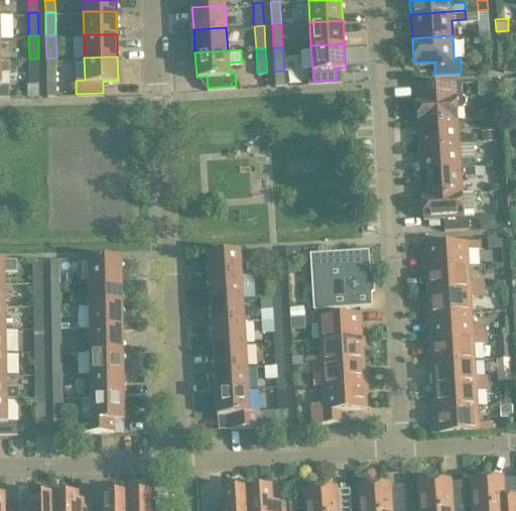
[(56,57),(46,58),(46,82),(46,94),(55,94),(54,82),(56,82),(56,57)]
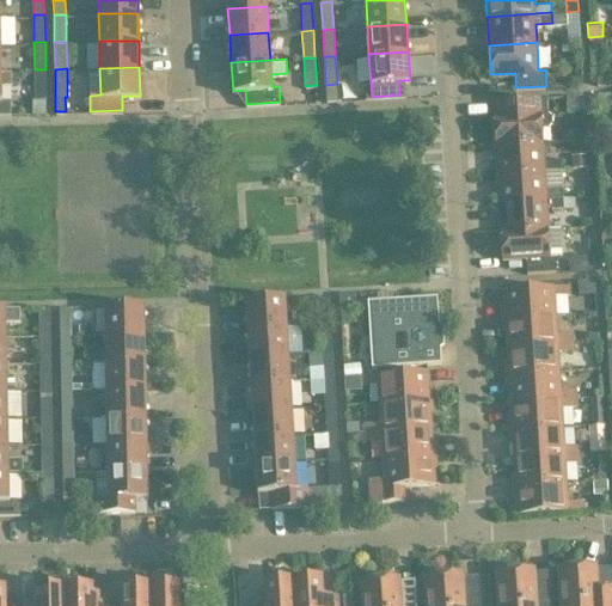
[(0,71),(0,69),(0,112),(11,112),(10,98),(1,98),(1,84),(12,83),(11,71),(0,71)]
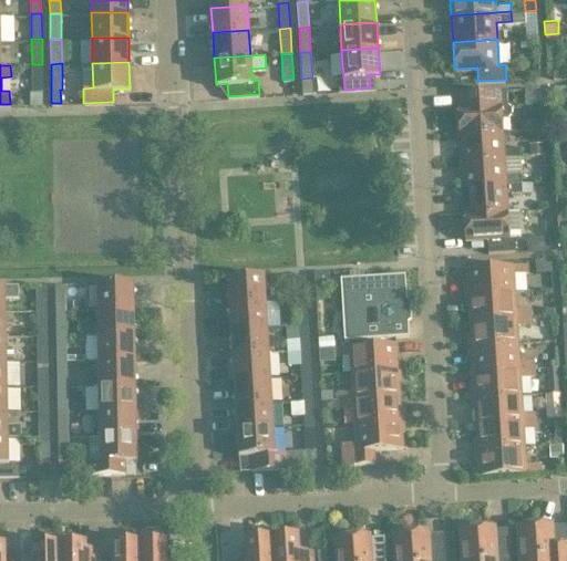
[(43,90),(42,64),(32,64),(32,90),(43,90)]
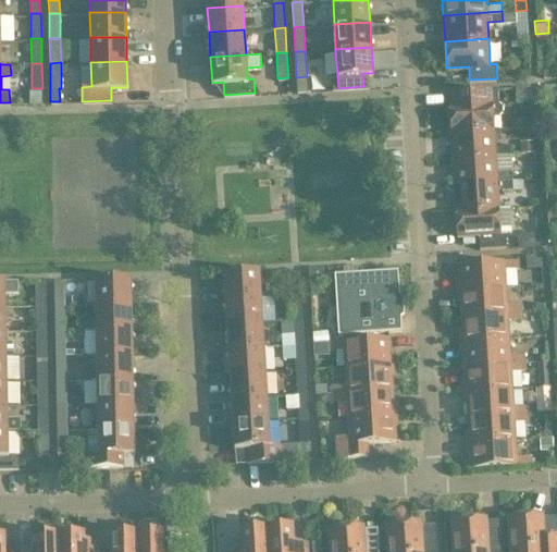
[(544,87),(539,87),(540,95),(556,94),(556,82),(544,83),(544,87)]
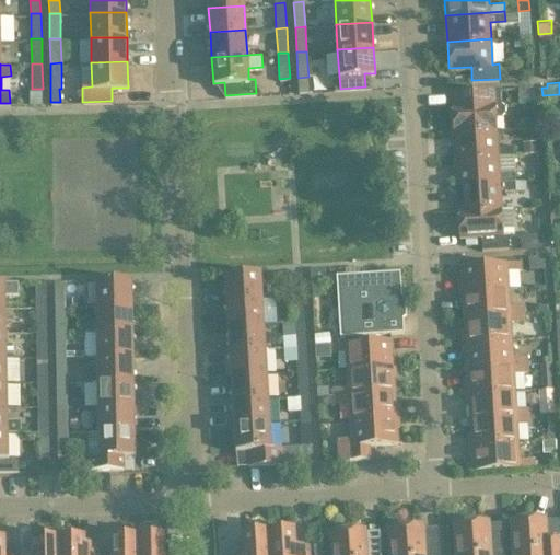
[(453,130),(497,128),(496,114),(502,114),(504,110),(504,104),(501,102),(500,88),(458,90),(459,103),(452,103),(453,130)]
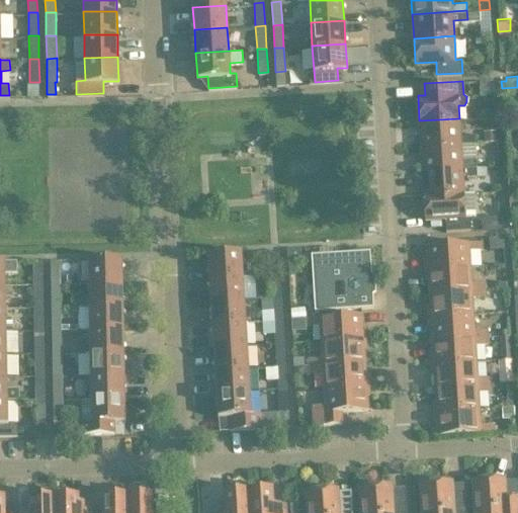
[(460,134),(459,118),(419,120),(421,145),(461,142),(476,142),(475,133),(460,134)]
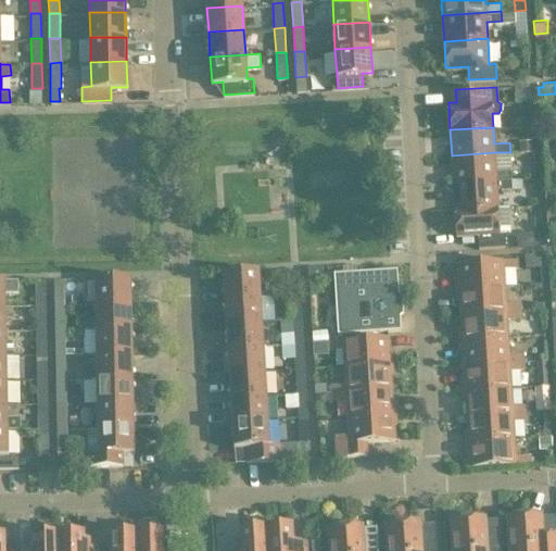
[(495,152),(452,155),(453,182),(512,177),(512,168),(496,170),(495,152)]
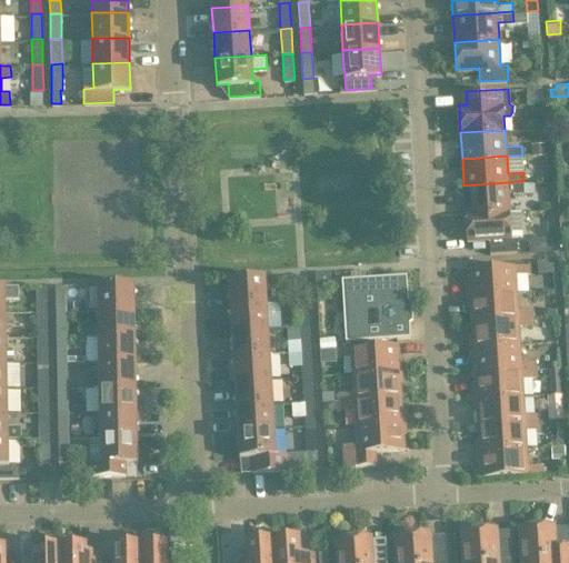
[(523,181),(463,186),(466,212),(510,209),(509,192),(525,191),(523,181)]
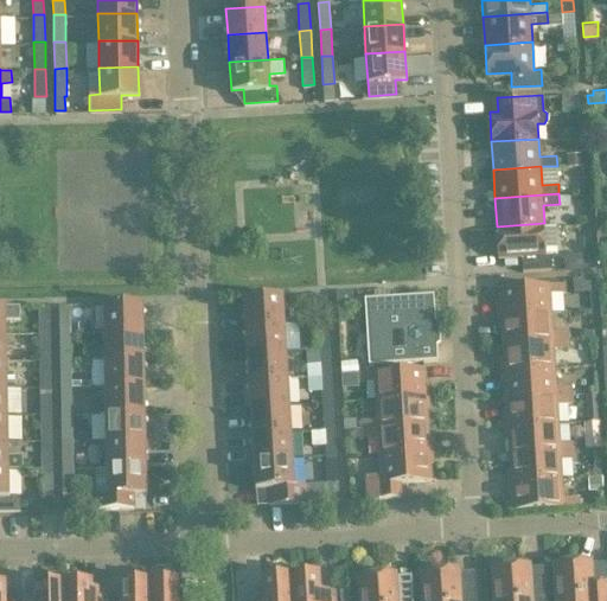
[(545,251),(544,223),(497,227),(498,256),(522,254),(523,268),(553,267),(551,251),(545,251)]
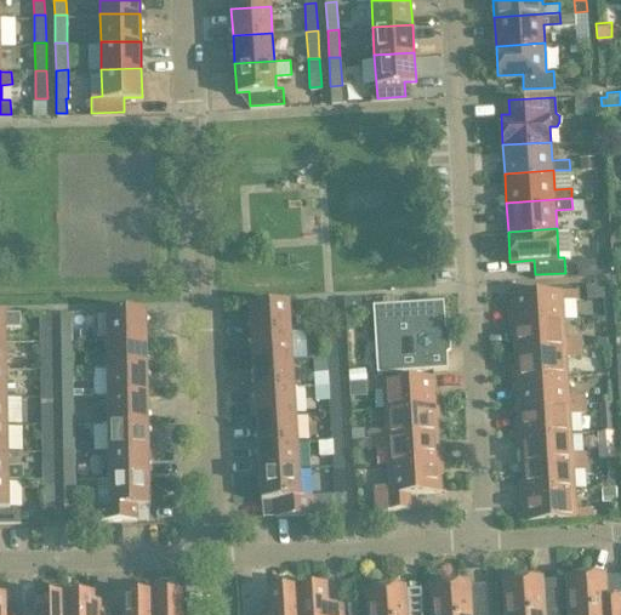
[(597,284),(586,284),(586,296),(603,295),(603,286),(598,286),(597,284)]
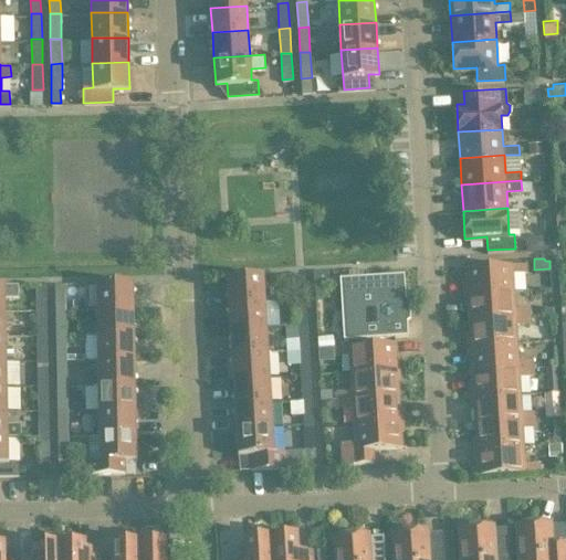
[(468,292),(513,288),(512,271),(527,270),(526,261),(465,265),(468,292)]
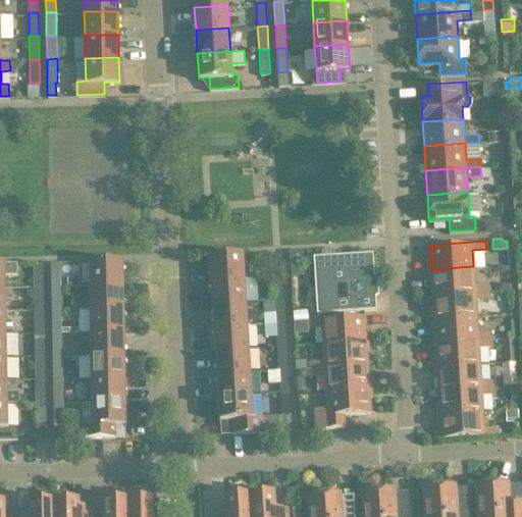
[(301,249),(289,249),(289,264),(300,263),(299,258),(302,258),(301,249)]
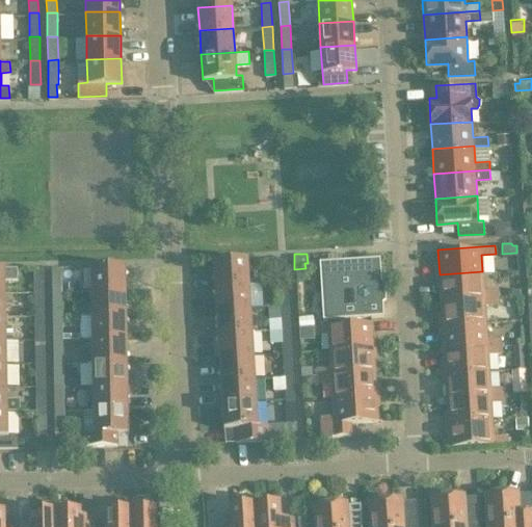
[(277,280),(288,279),(286,256),(276,256),(277,280)]
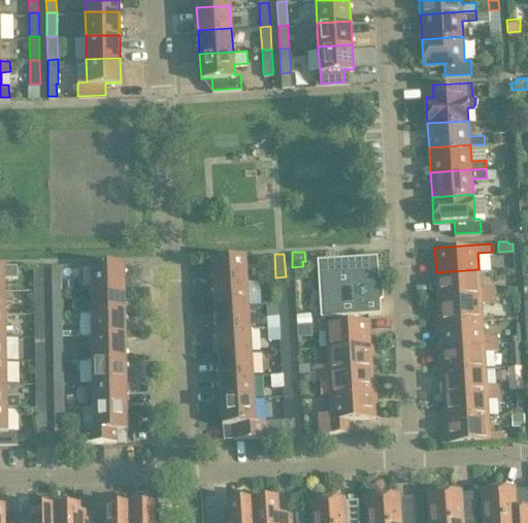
[(377,254),(317,257),(321,315),(381,312),(380,297),(372,293),(372,281),(378,276),(377,254)]
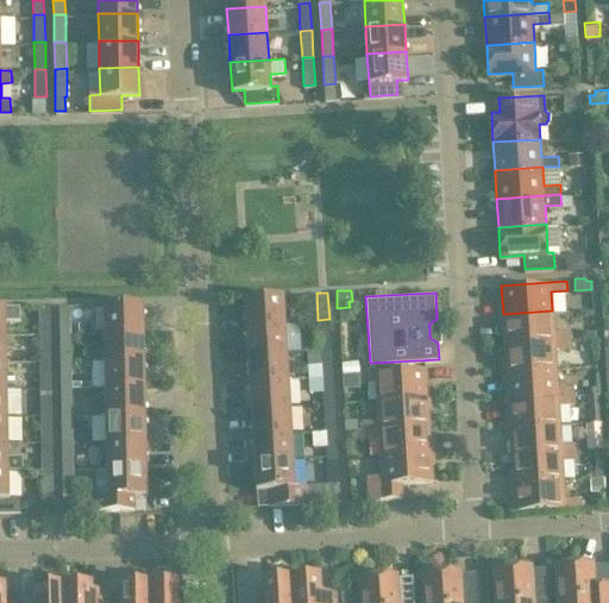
[(246,325),(286,321),(283,294),(244,296),(246,325)]
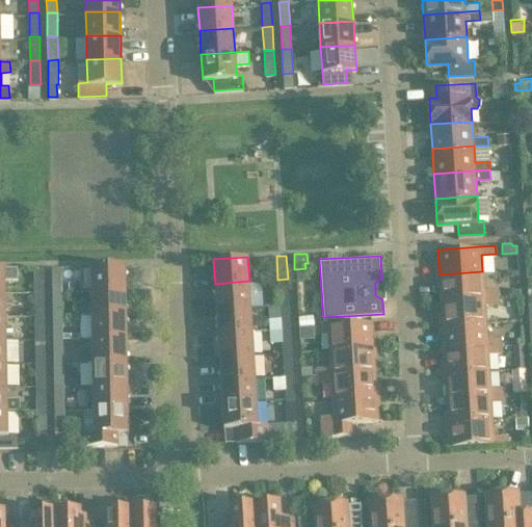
[(90,289),(125,288),(125,263),(90,264),(90,289)]
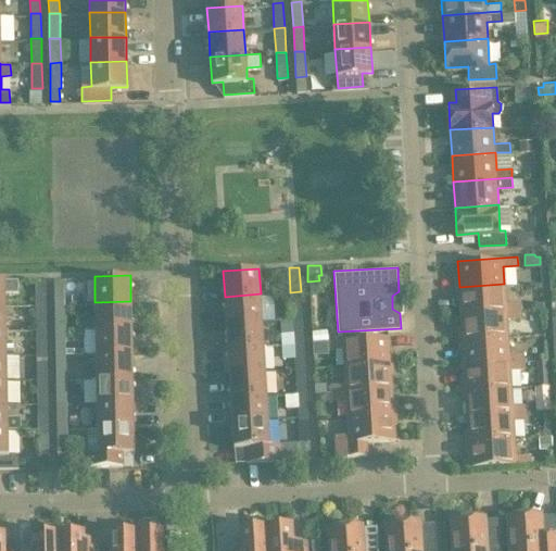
[(0,303),(4,303),(4,291),(17,290),(17,277),(0,277),(0,303)]
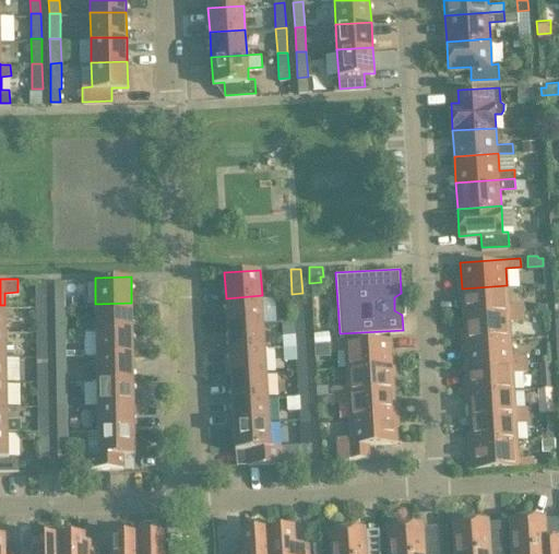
[(36,305),(46,304),(45,280),(35,280),(36,305)]
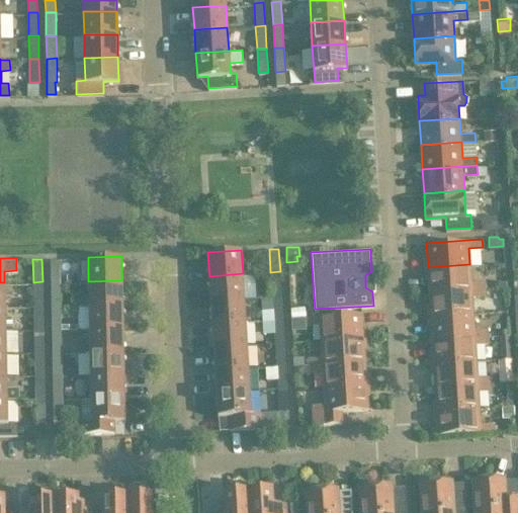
[(51,281),(61,281),(60,259),(50,259),(51,281)]
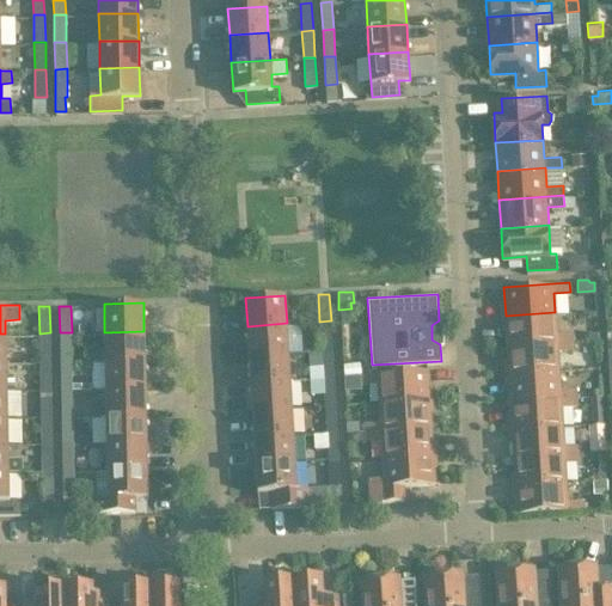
[(556,331),(555,312),(506,316),(507,343),(573,340),(573,330),(556,331)]
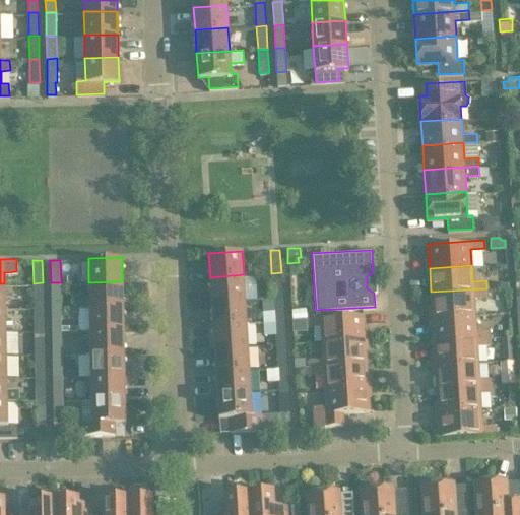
[(281,272),(271,273),(273,297),(282,296),(281,272)]
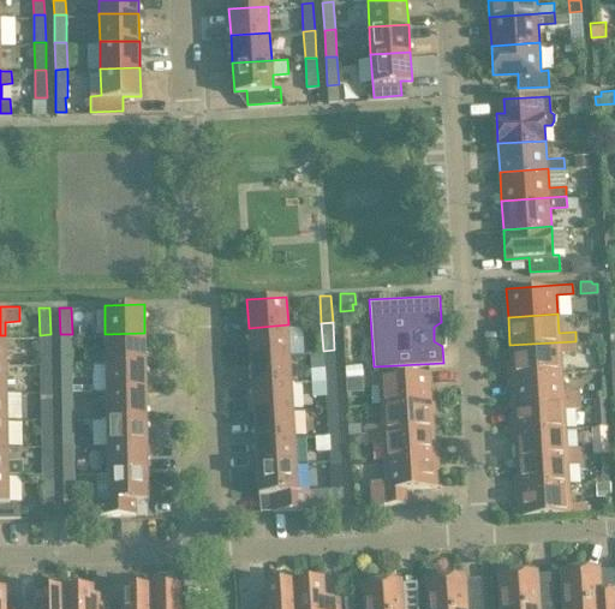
[(290,352),(288,324),(249,328),(250,354),(290,352)]
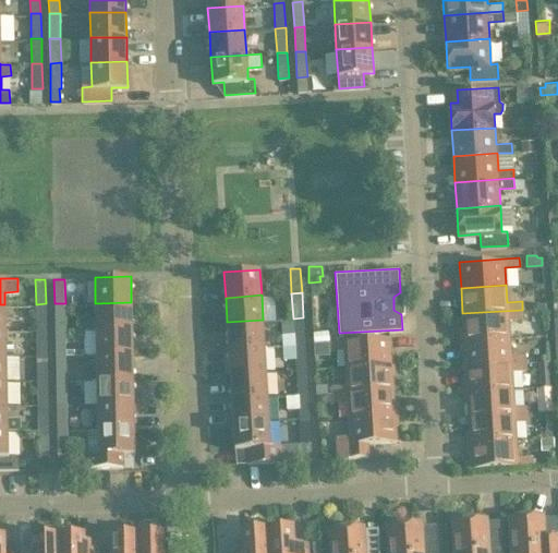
[(131,302),(95,303),(96,327),(132,327),(131,302)]
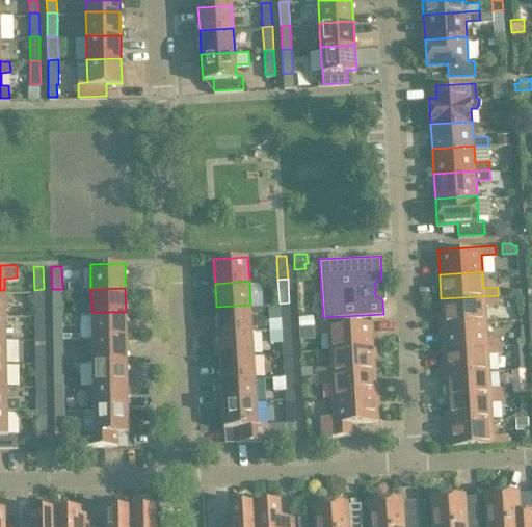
[(44,313),(44,289),(34,290),(34,313),(44,313)]
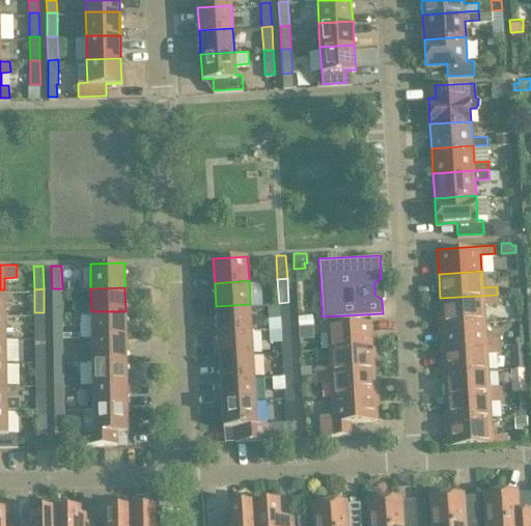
[(62,288),(52,288),(52,312),(62,312),(62,288)]
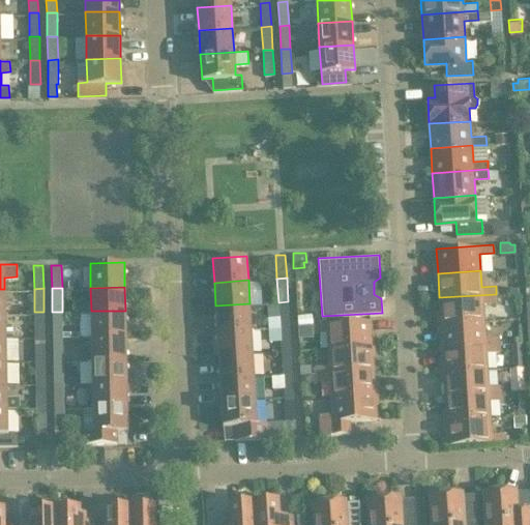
[(496,294),(439,297),(441,321),(483,319),(482,301),(497,301),(496,294)]
